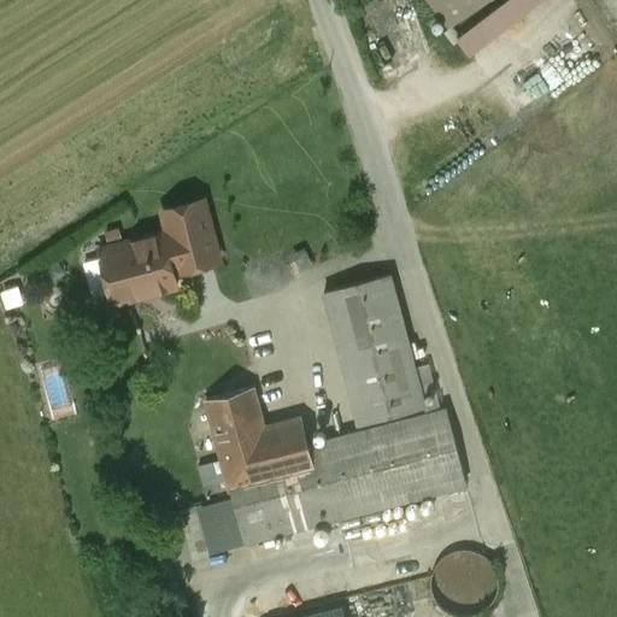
[(429,0),(448,25),(481,0),(429,0)]
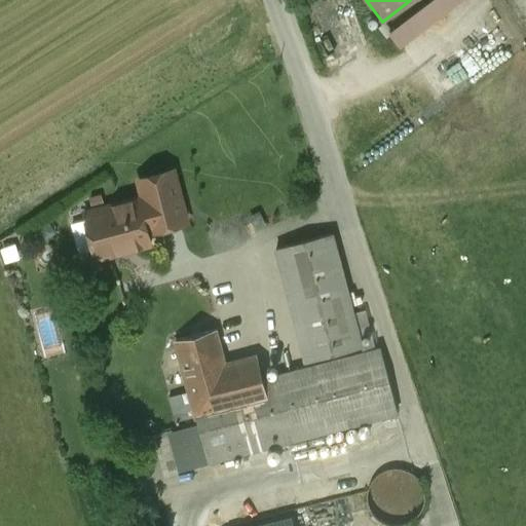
[(173,171),(139,180),(143,197),(152,230),(186,221),(173,171)]
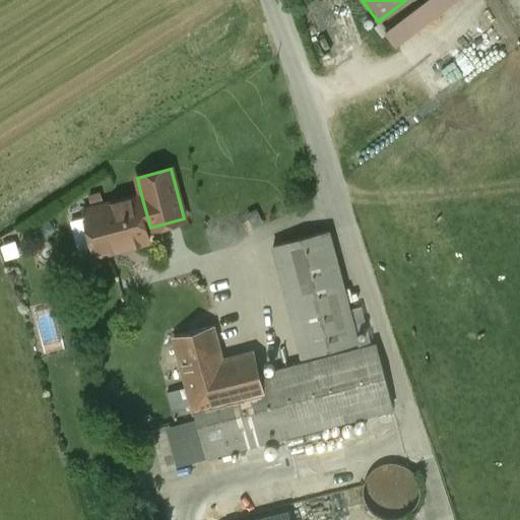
[(141,195),(84,210),(95,255),(148,241),(145,229),(150,228),(141,195)]
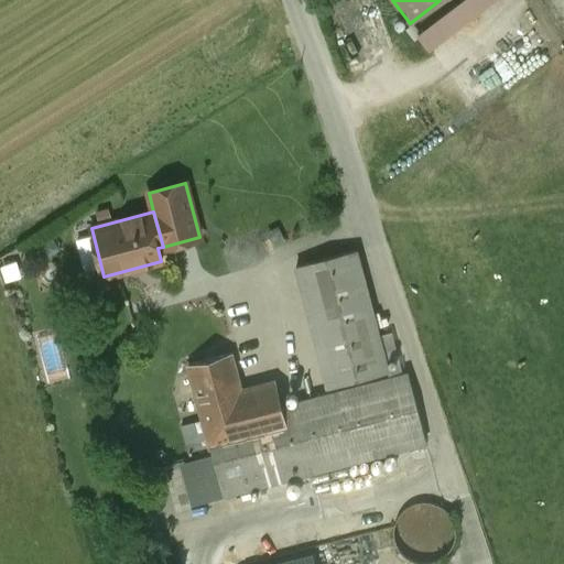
[(356,250),(295,267),(327,386),(388,369),(356,250)]
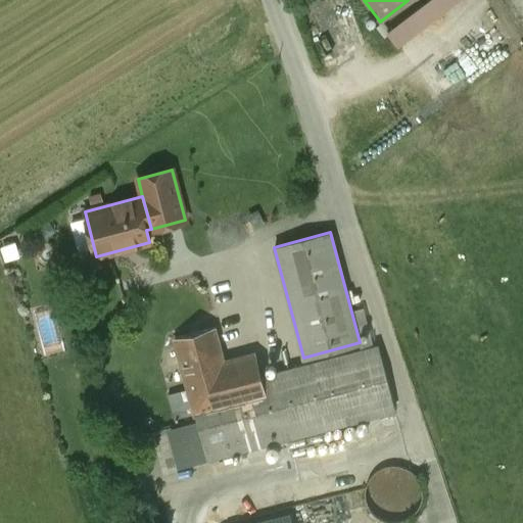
[(224,361),(215,327),(174,338),(188,388),(194,413),(195,415),(266,396),(260,375),(262,375),(255,352),(254,352),(254,353),(224,361)]
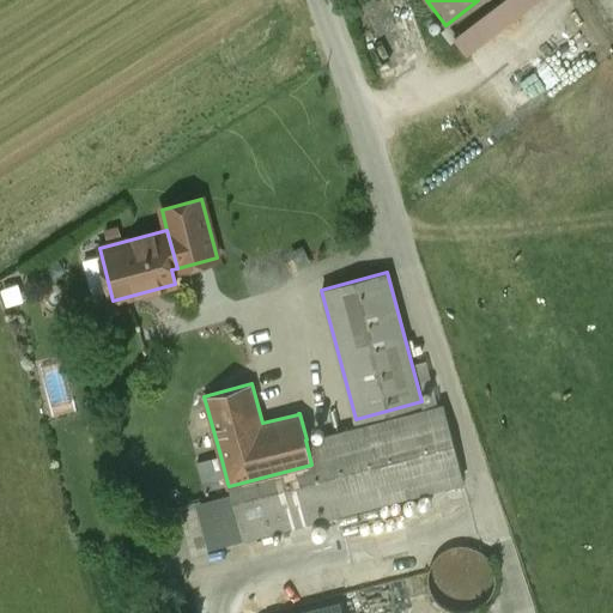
[(311,465),(229,486),(243,539),(462,481),(442,404),(424,408),(307,439),(305,439),(311,465)]
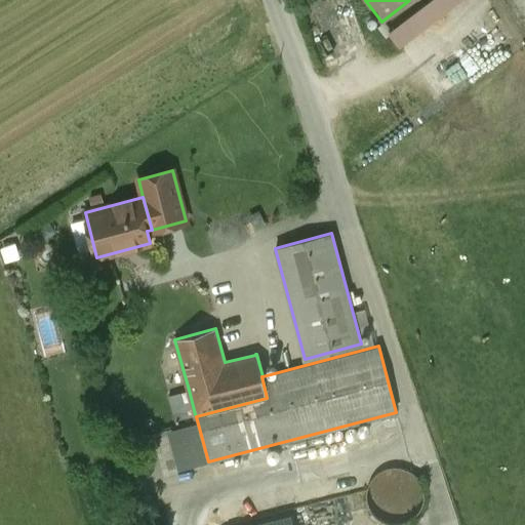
[(189,390),(169,395),(175,419),(195,414),(189,390)]
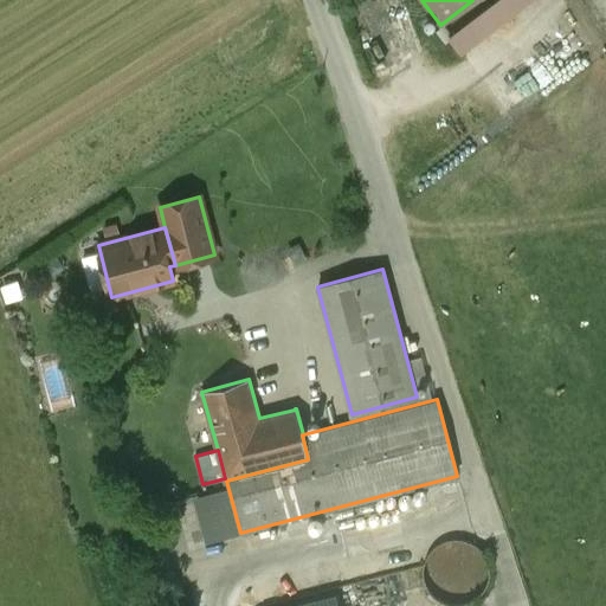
[(455,539),(450,539),(444,541),(438,543),(436,546),(432,549),(427,554),(425,560),(424,565),(423,567),(423,573),(424,577),(424,580),(425,584),(427,587),(429,591),(431,594),(434,597),(437,599),(440,601),(446,604),(452,605),(458,605),(465,604),(469,603),(472,601),(476,599),(479,597),(482,593),(484,590),(487,585),(489,580),(489,577),(490,572),(489,567),(489,563),(488,560),(485,556),(484,553),(481,549),(476,545),(471,541),(465,540),(461,539),(455,539)]
